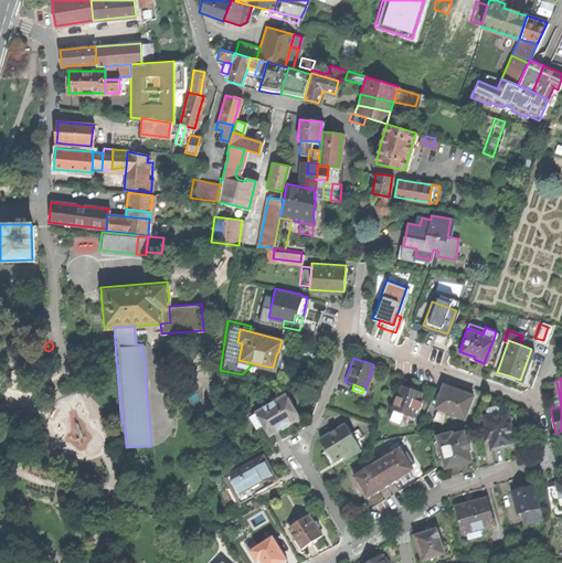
[(411,414),(420,391),(410,388),(401,384),(392,407),(402,411),(411,414)]
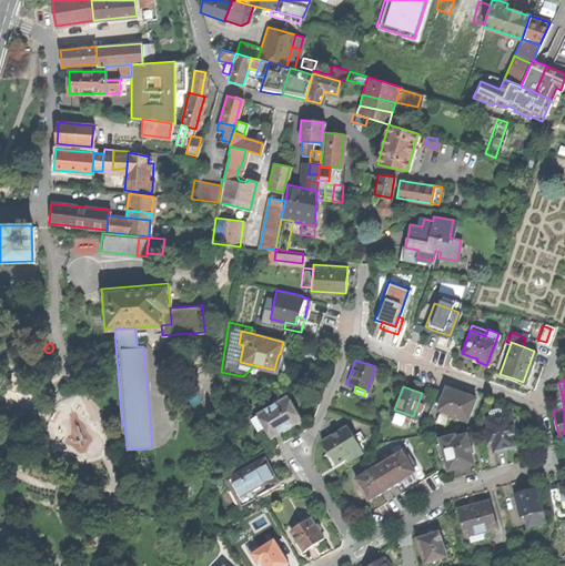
[(441,398),(436,408),(439,408),(447,412),(465,418),(474,396),(463,393),(464,392),(460,390),(456,388),(456,390),(445,386),(441,398)]
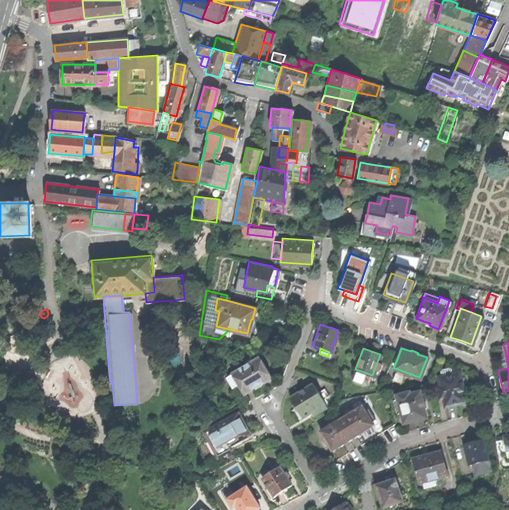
[(237,383),(242,392),(257,384),(270,376),(258,355),(224,375),(231,386),(237,383)]
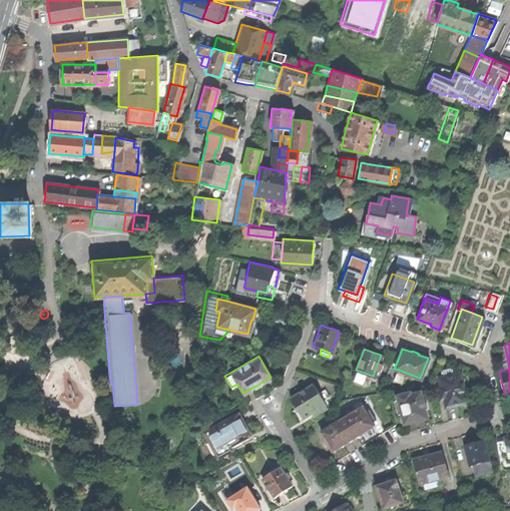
[(497,359),(499,371),(509,369),(507,356),(497,359)]
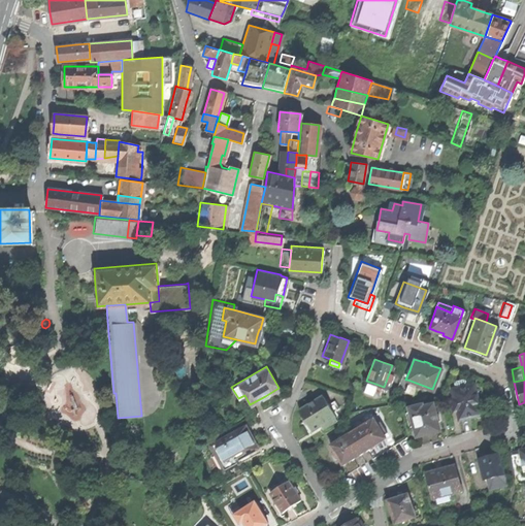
[(405,384),(407,380),(405,380),(409,370),(402,367),(393,391),(401,394),(405,384)]
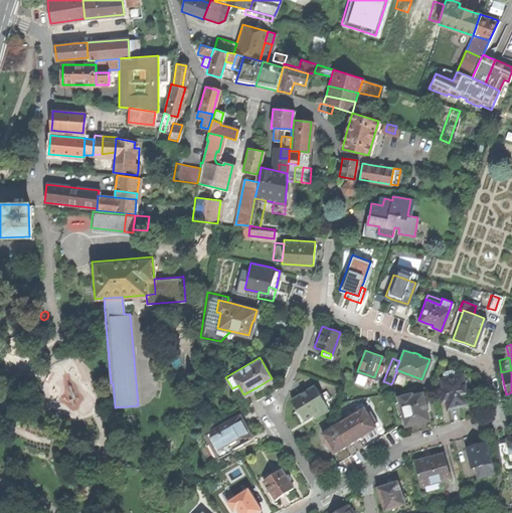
[(366,374),(357,371),(355,375),(365,379),(366,374)]
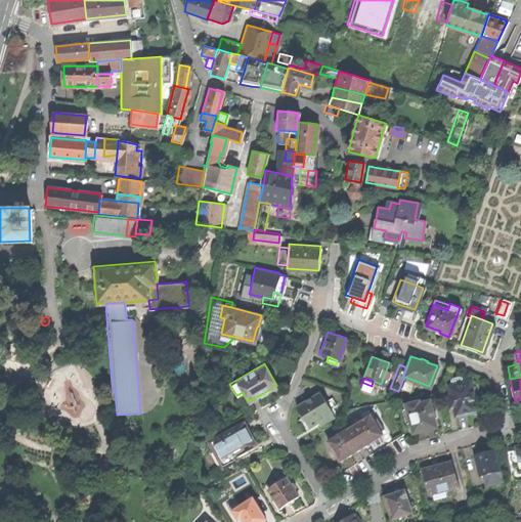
[(475,406),(470,383),(470,379),(447,384),(448,392),(451,406),(453,416),(464,412),(476,410),(475,406)]
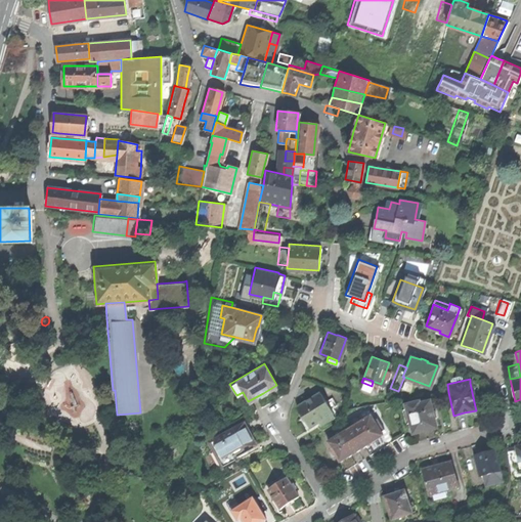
[(481,405),(476,381),(470,383),(475,406),(481,405)]
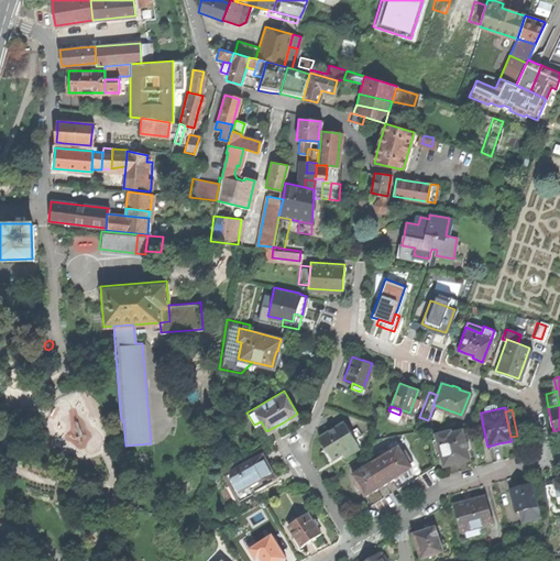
[(346,448),(348,452),(358,446),(355,442),(353,438),(350,432),(342,420),(329,428),(318,436),(324,446),(331,458),(340,451),(346,448)]
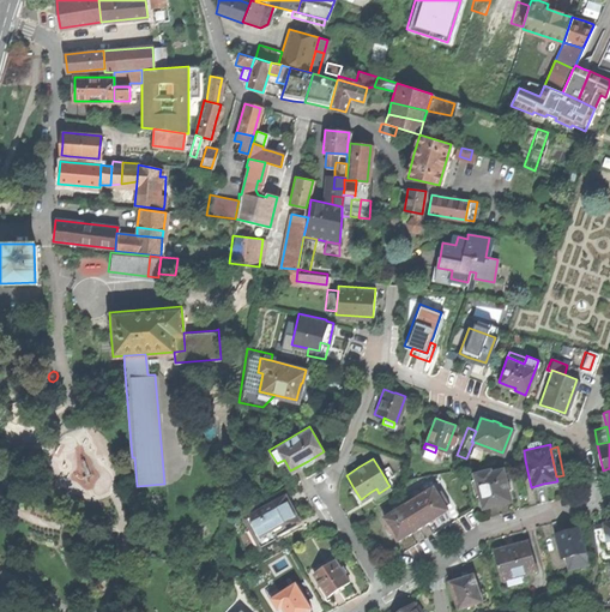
[(478,493),(482,507),(494,503),(509,499),(501,467),(489,471),(489,468),(473,472),(475,477),(478,493)]
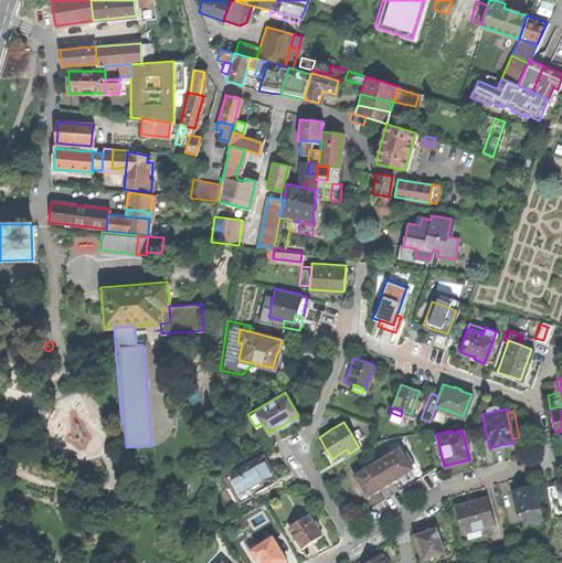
[(411,467),(399,446),(389,452),(379,458),(371,463),(384,484),(398,475),(411,467)]
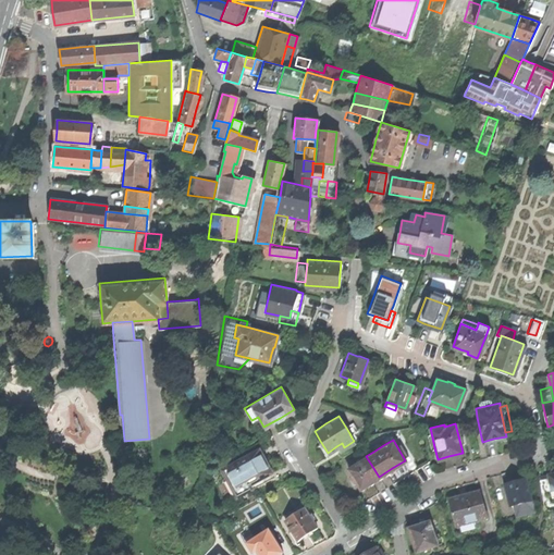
[(328,453),(320,441),(316,443),(323,455),(328,453)]
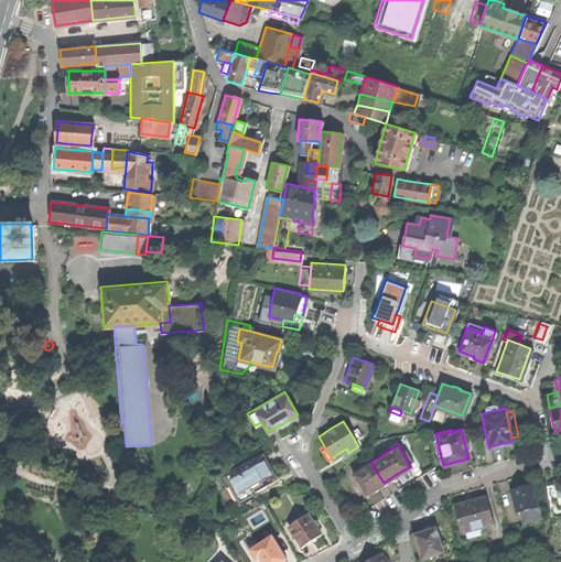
[(376,453),(378,457),(388,451),(386,447),(376,453)]
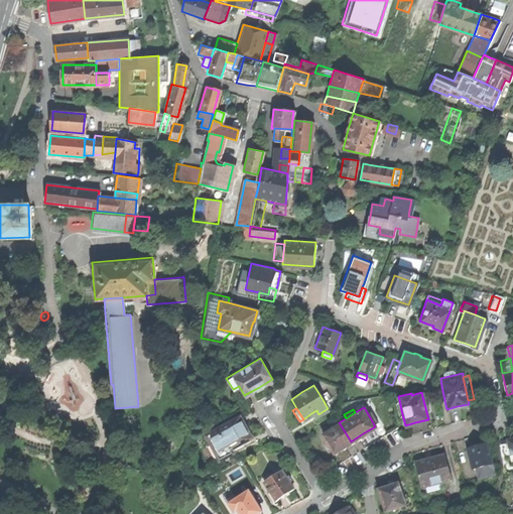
[(210,440),(220,458),(221,458),(231,452),(232,452),(229,446),(239,440),(240,441),(250,435),(244,424),(239,415),(216,428),(215,427),(205,433),(208,439),(209,441),(210,440)]
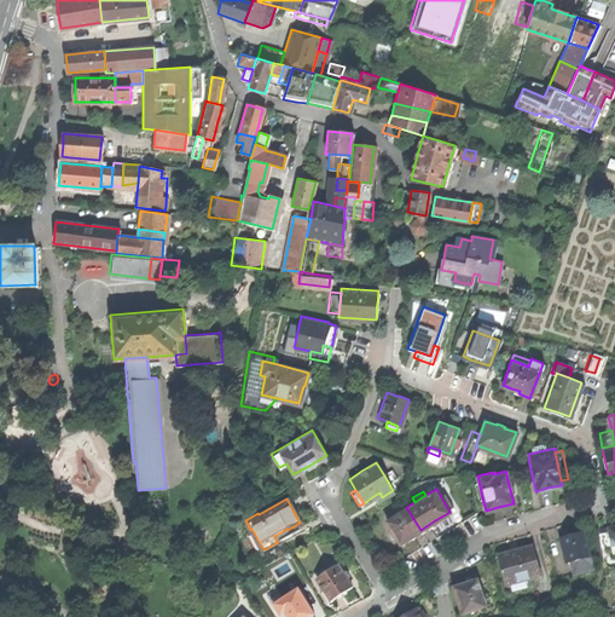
[(396,513),(406,507),(404,502),(394,508),(396,513)]
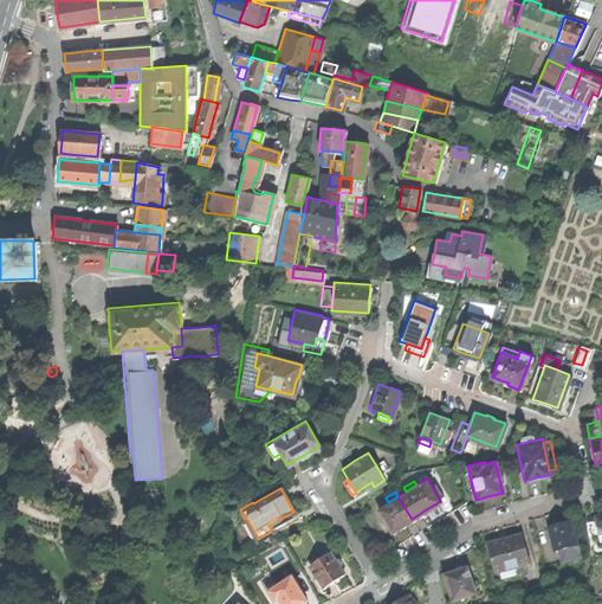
[(412,519),(397,496),(388,502),(377,508),(390,531),(401,525),(412,519)]
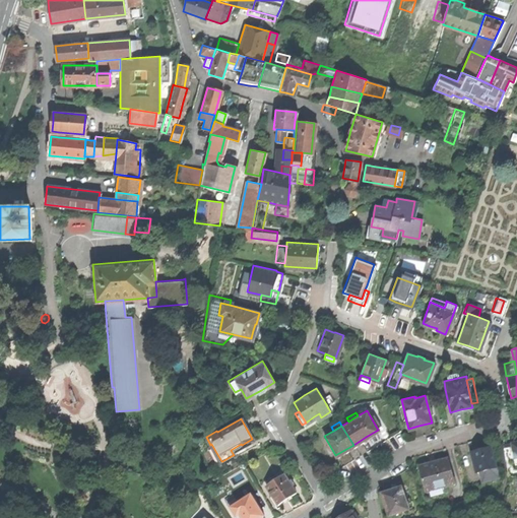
[(234,455),(233,455),(233,456),(259,442),(257,437),(252,439),(242,445),(241,444),(231,450),(234,455)]
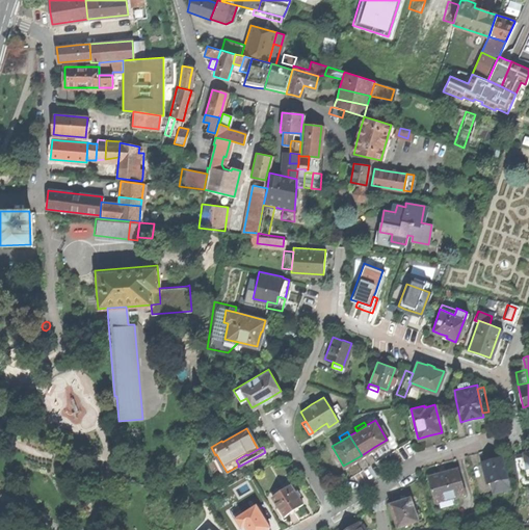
[(229,474),(228,472),(227,472),(216,454),(215,455),(214,453),(208,457),(218,476),(220,475),(227,475),(229,474)]
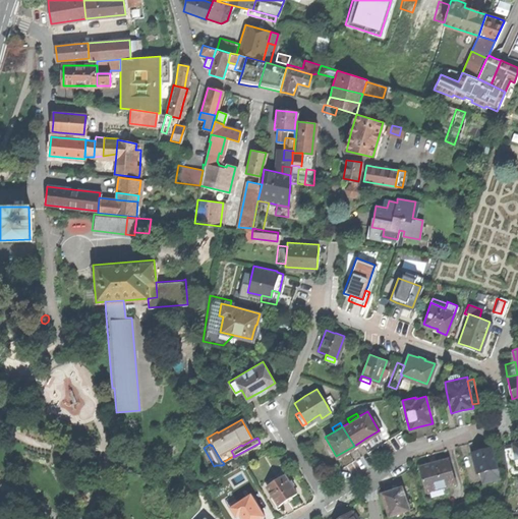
[(470,451),(475,471),(478,470),(495,466),(490,446),(479,448),(470,451)]
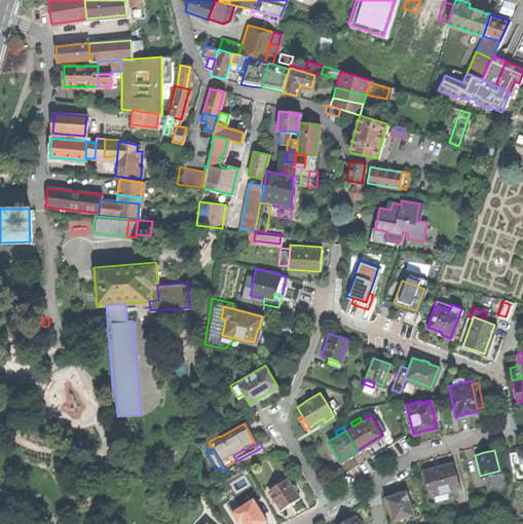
[(510,465),(519,464),(517,450),(508,452),(510,465)]
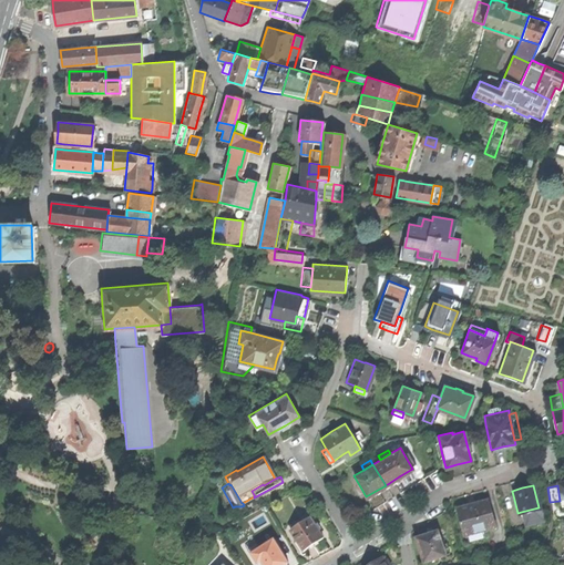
[(457,506),(463,533),(465,533),(468,538),(483,534),(481,528),(494,525),(486,497),(477,500),(477,501),(468,503),(457,506)]
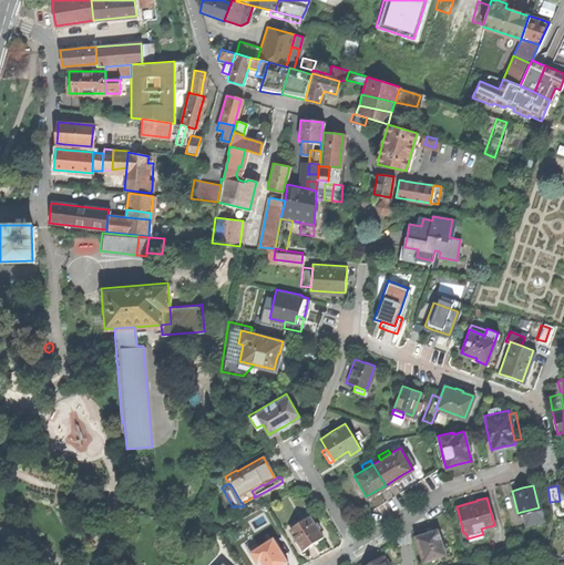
[(539,507),(521,512),(524,523),(542,519),(539,507)]
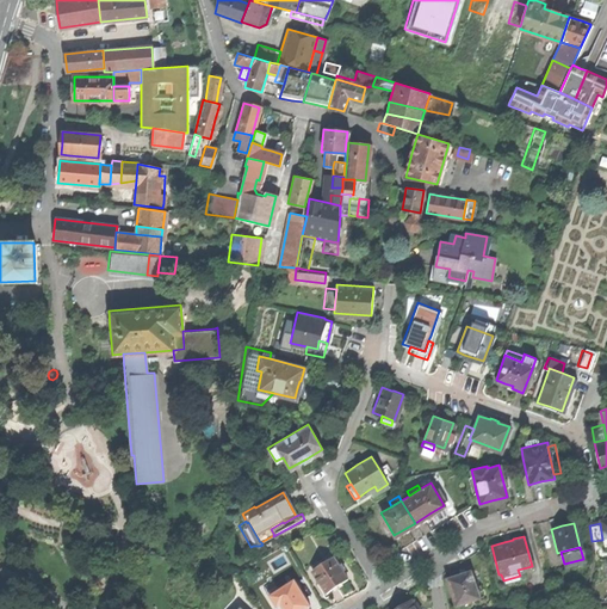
[(317,580),(324,591),(336,583),(346,577),(332,555),(310,568),(317,580)]
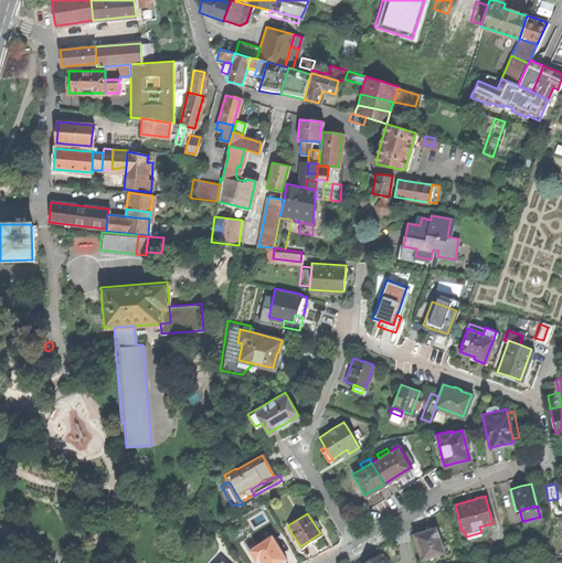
[(414,534),(422,558),(442,551),(434,528),(424,531),(414,534)]
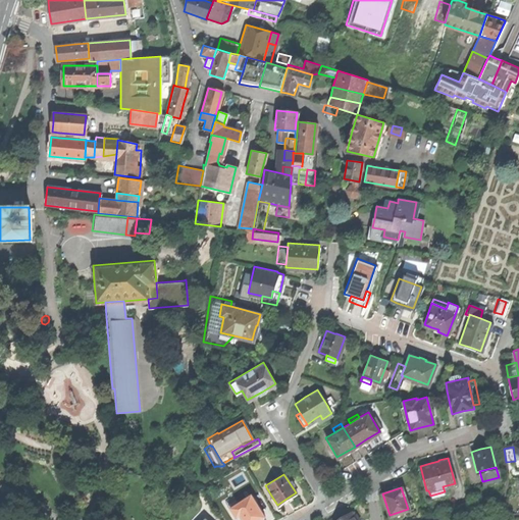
[(241,517),(242,519),(255,519),(256,519),(263,516),(250,495),(237,504),(229,508),(235,516),(239,514),(241,517)]
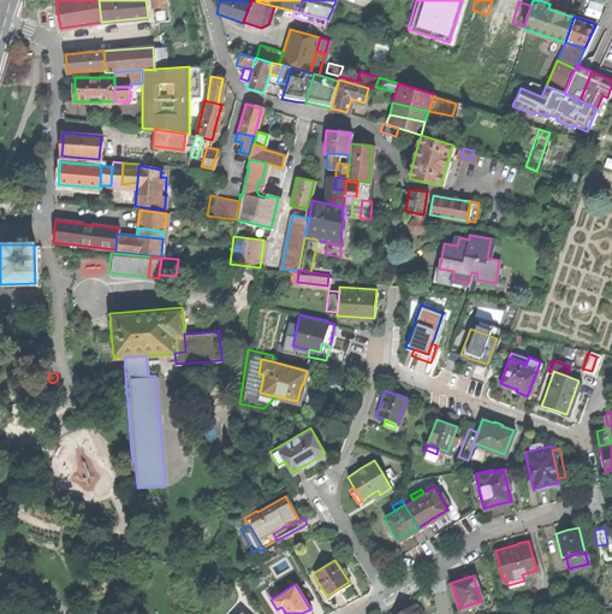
[(322,598),(327,596),(320,585),(316,588),(322,598)]
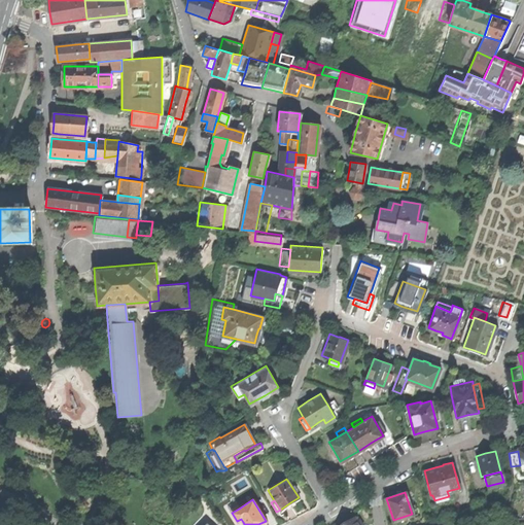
[(232,513),(239,509),(234,501),(228,505),(232,513)]
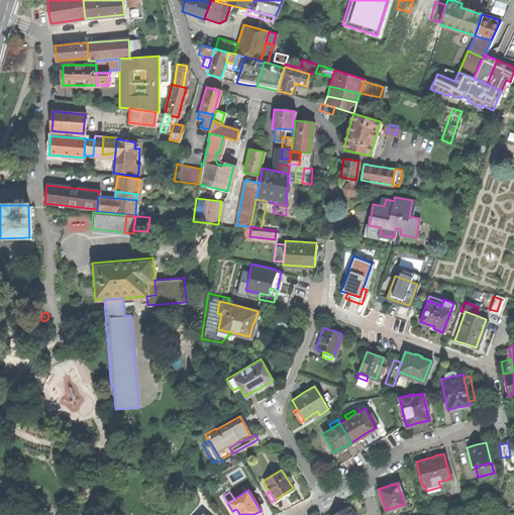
[(330,514),(352,514),(346,505),(330,514)]
